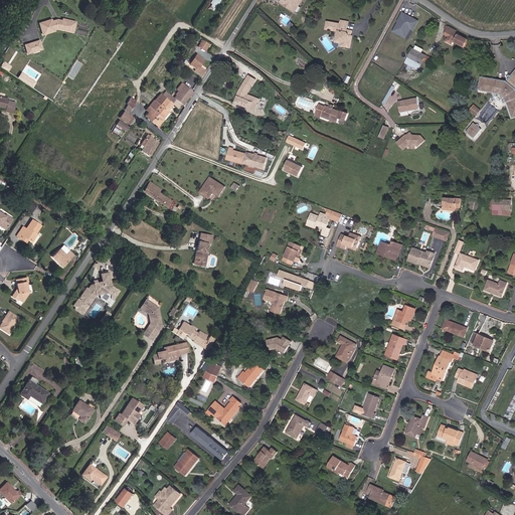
[(277,0),(291,9),(295,3),(293,2),(294,0),(277,0)]
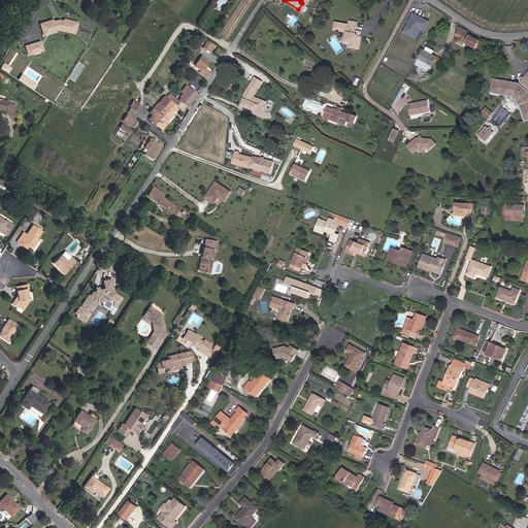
[(425,30),(429,24),(413,14),(408,21),(409,22),(404,30),(414,35),(419,26),(425,30)]
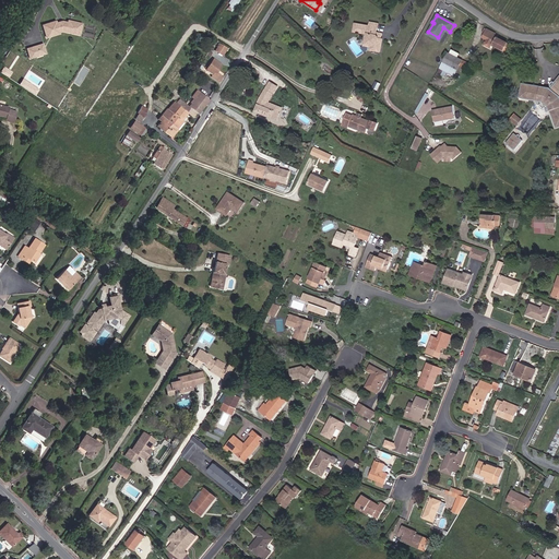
[(58,21),(44,25),(48,39),(66,34),(82,37),(84,24),(69,21),(69,23),(64,21),(59,23),(58,21)]
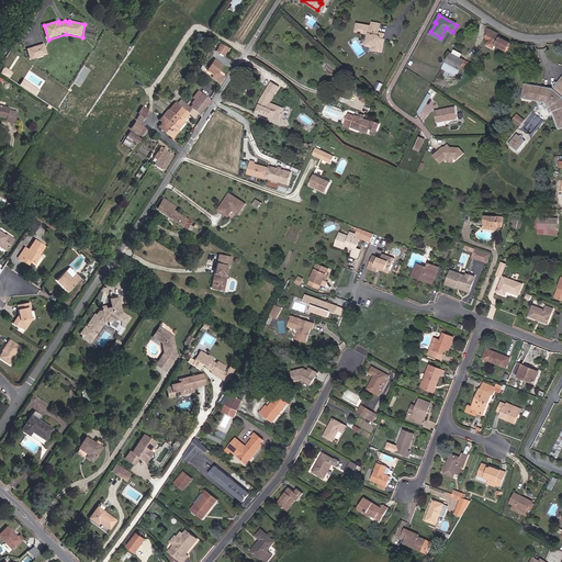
[(369,25),(355,23),(352,31),(366,33),(368,34),(366,41),(369,44),(371,45),(371,46),(370,49),(380,52),(382,38),(381,38),(378,37),(378,36),(377,35),(375,35),(377,32),(377,27),(369,25)]
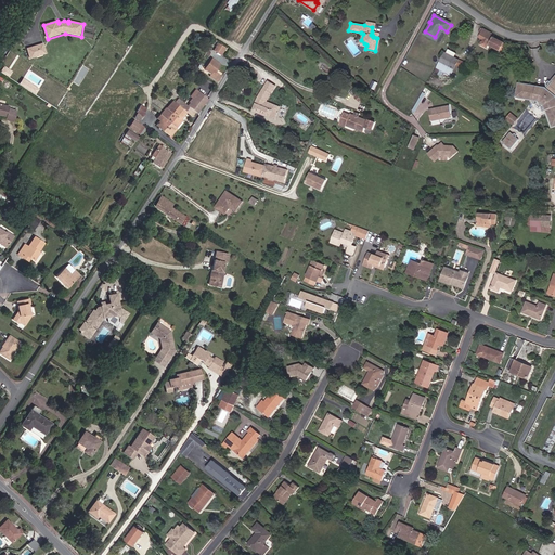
[(498,53),(504,42),(492,36),(493,34),(489,31),(490,30),(482,27),(481,27),(479,31),(475,41),(478,42),(476,49),(481,51),(485,47),(488,48),(498,53)]
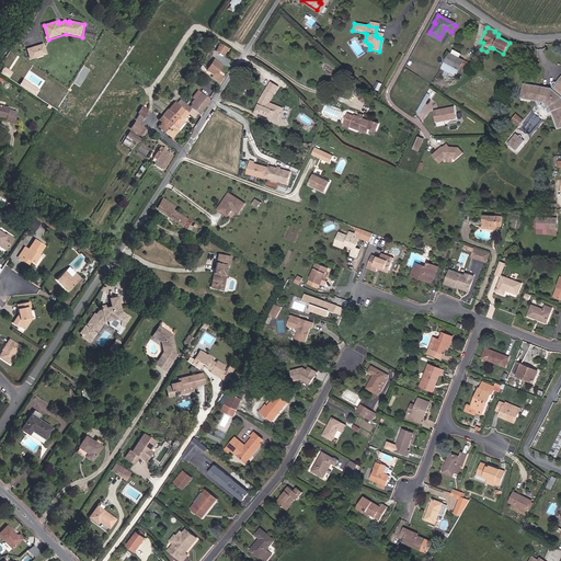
[(38,55),(36,49),(43,47),(42,44),(25,48),(29,58),(38,55)]
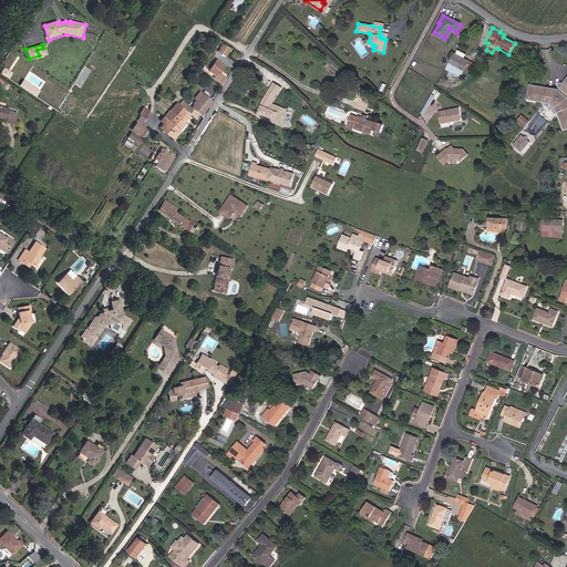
[(234,50),(224,44),(219,51),(229,57),(234,50)]
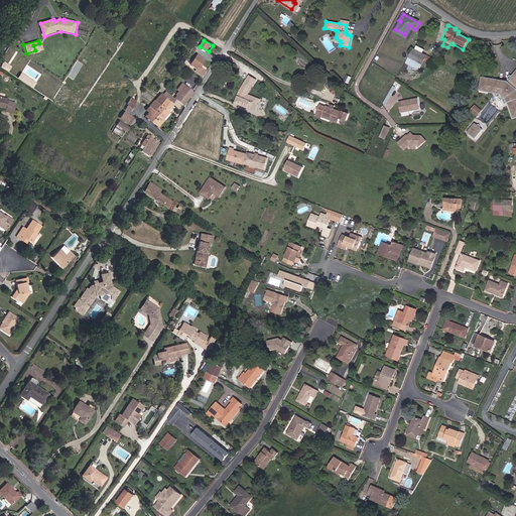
[(414,48),(412,47),(408,55),(423,63),(425,60),(427,55),(421,52),(414,48)]
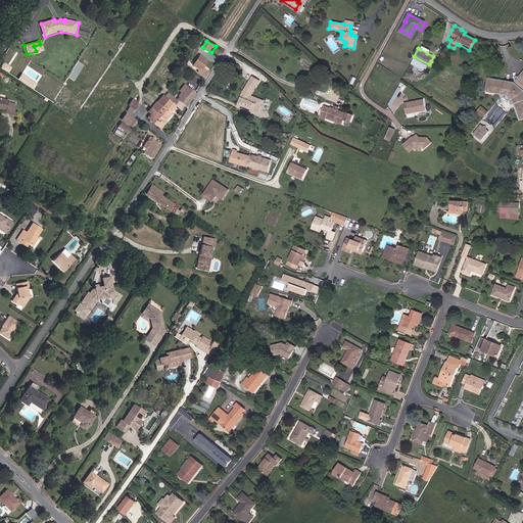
[(196,70),(203,76),(206,70),(200,66),(205,59),(197,54),(191,64),(197,68),(196,70)]
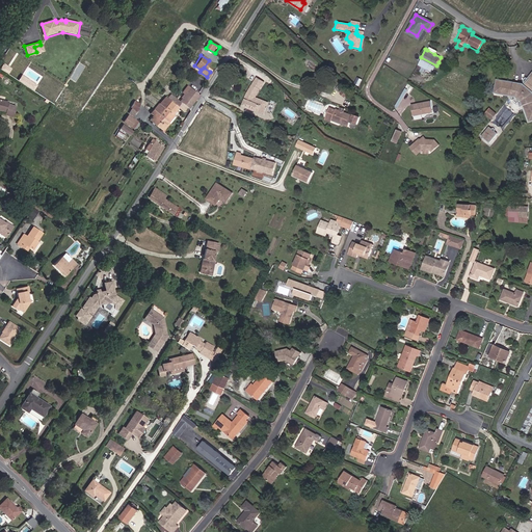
[(531,94),(531,92),(531,80),(528,77),(523,84),(523,86),(525,86),(531,91),(531,94)]
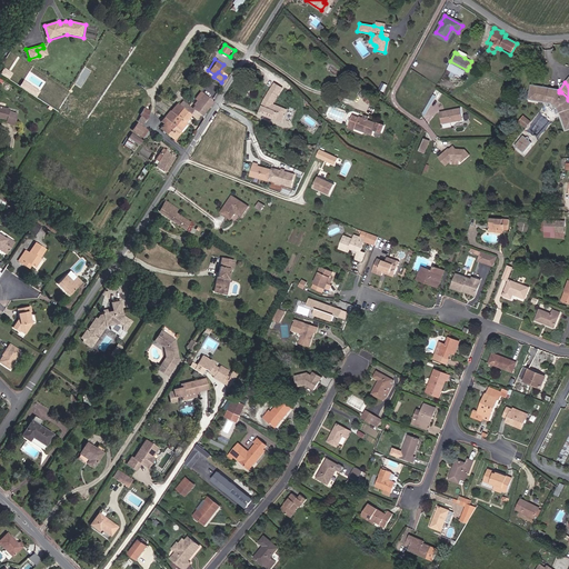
[(561,92),(559,92),(559,90),(543,87),(542,86),(540,87),(532,86),(528,88),(528,92),(526,92),(528,95),(527,100),(551,103),(558,109),(565,131),(568,129),(568,99),(568,100),(568,98),(561,92)]
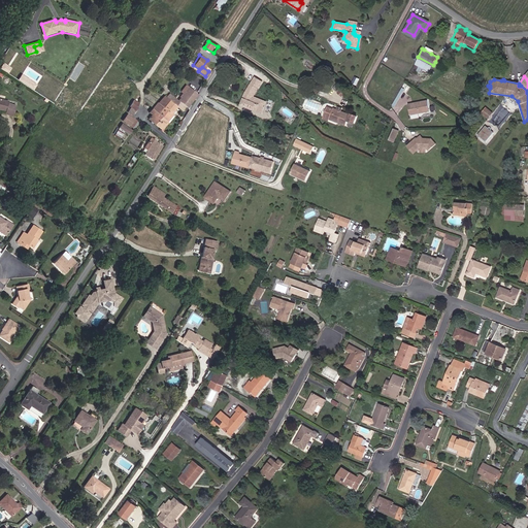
[(172,98),(174,100),(184,86),(182,85),(172,98)]
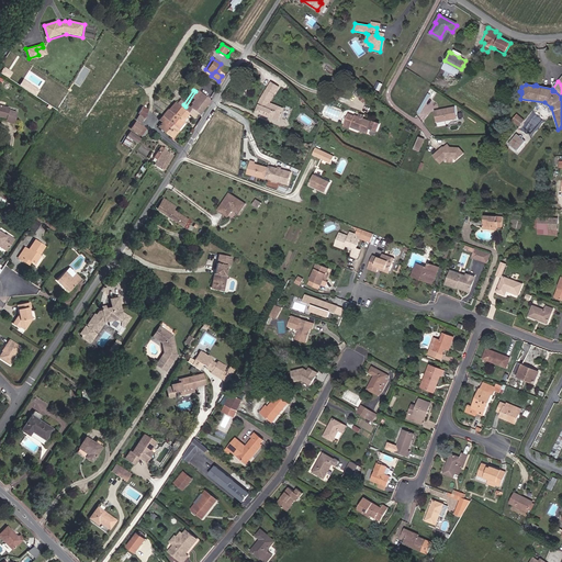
[(281,112),(280,111),(281,107),(268,101),(271,92),(266,90),(257,112),(278,120),(281,112)]
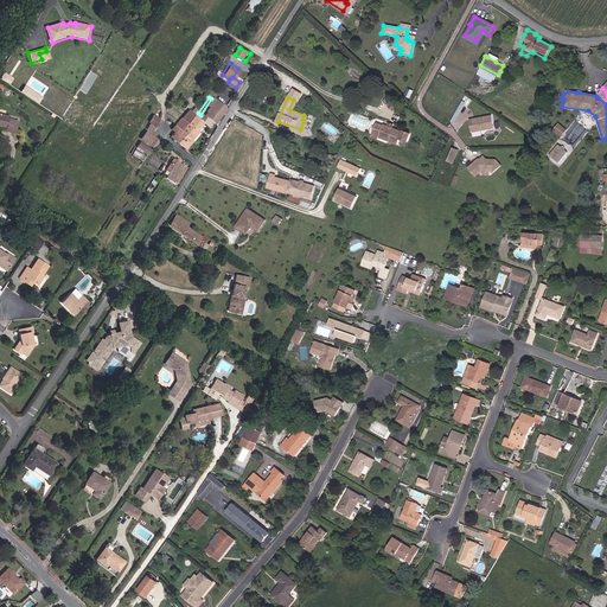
[(200,115),(204,116),(212,122),(222,106),(211,98),(200,115)]
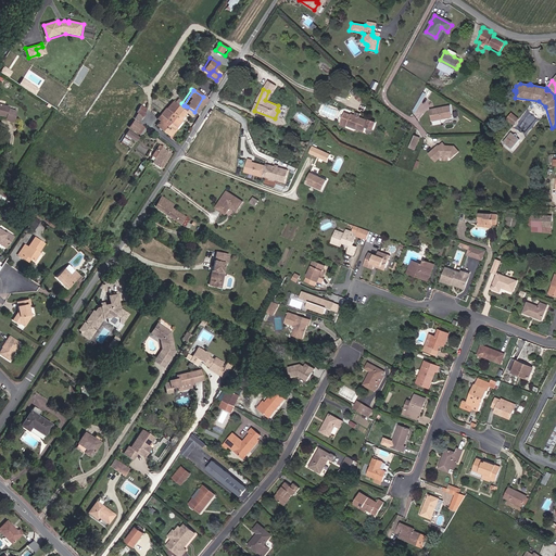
[(359,103),(364,99),(354,90),(350,95),(359,103)]
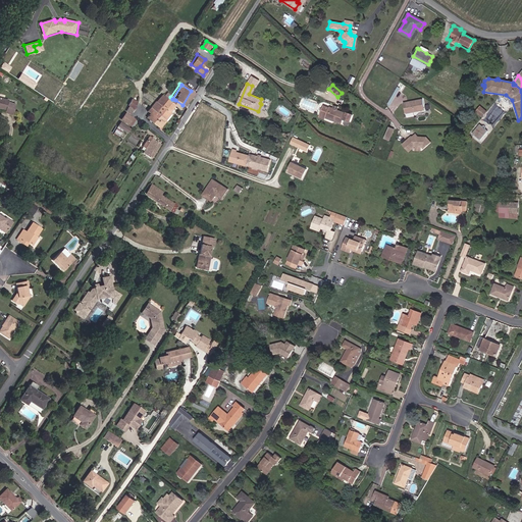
[(170,97),(167,95),(154,115),(156,116),(151,124),(158,128),(163,120),(164,119),(168,113),(168,112),(166,110),(168,107),(170,103),(174,106),(176,101),(175,100),(172,99),(170,97)]
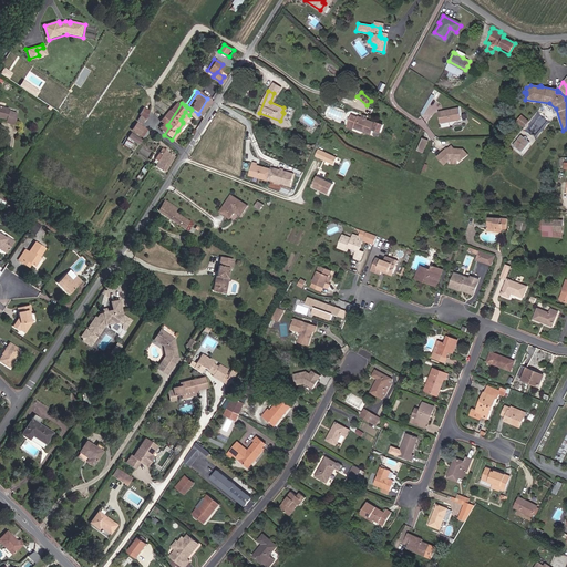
[(11,109),(0,105),(0,119),(7,121),(6,123),(16,125),(18,113),(10,112),(11,109)]
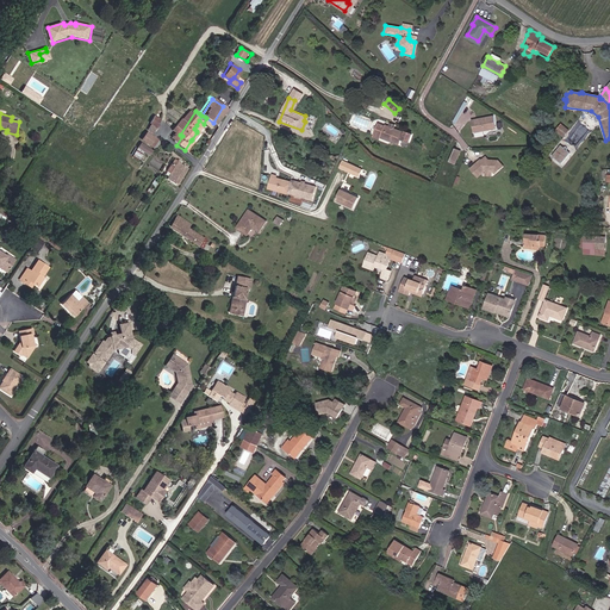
[(315,123),(317,117),(310,113),(307,120),(315,123)]
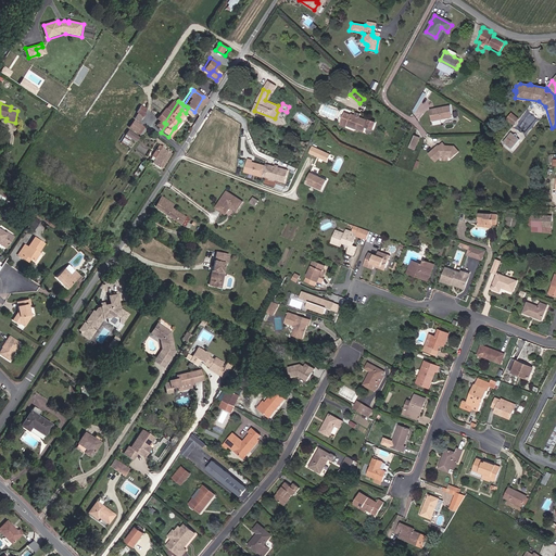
[(148,110),(142,105),(138,113),(139,114),(136,119),(140,122),(148,110)]
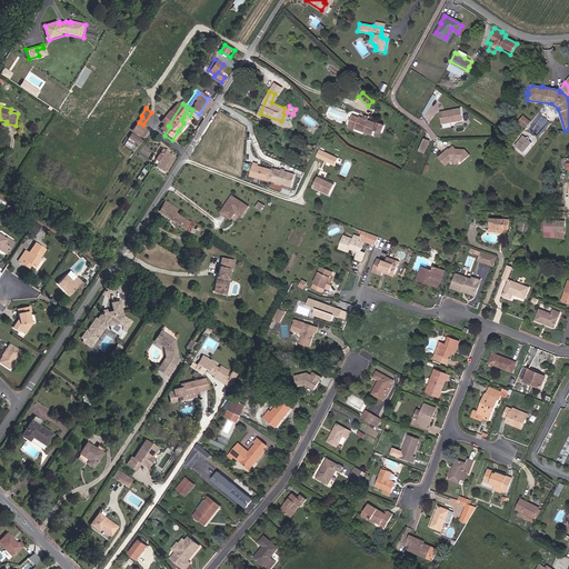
[(462,108),(442,112),(443,123),(466,120),(462,108)]
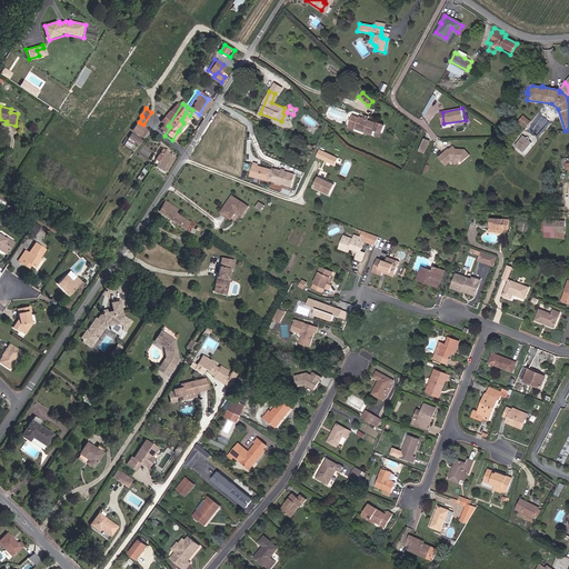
[(382,132),(386,125),(379,122),(379,123),(368,119),(366,118),(361,116),(360,117),(353,115),(350,123),(357,126),(356,127),(375,135),(376,130),(382,132)]
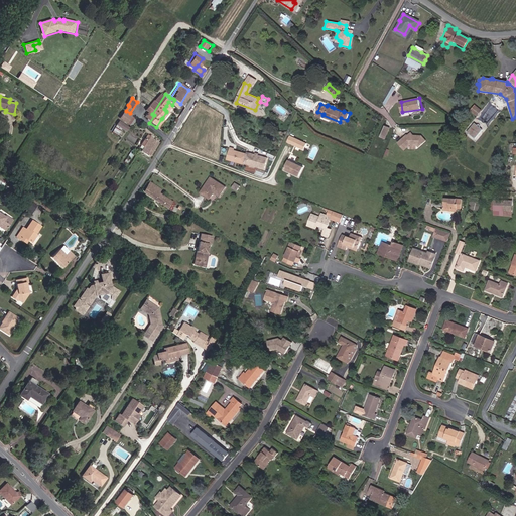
[(476,105),(471,110),(478,116),(482,110),(476,105)]
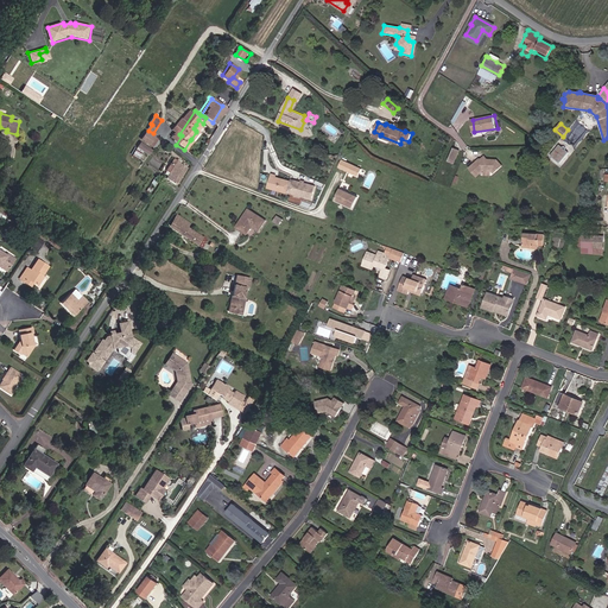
[(153,133),(149,131),(143,140),(154,147),(160,140),(153,133)]
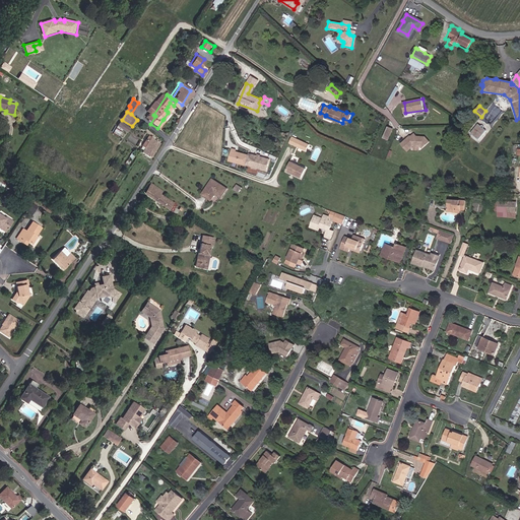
[(115,127),(124,132),(127,128),(118,122),(115,127)]
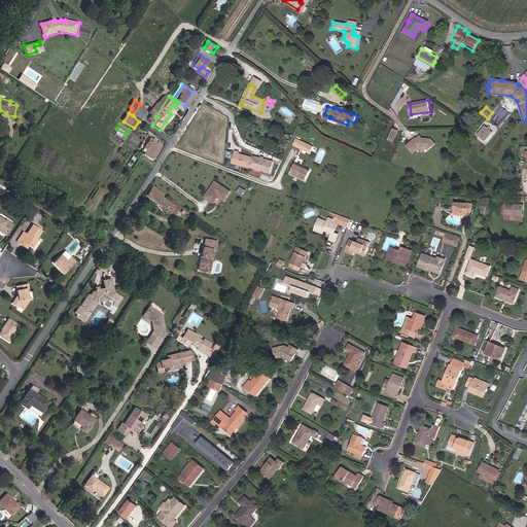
[(494,133),(487,126),(480,135),(488,141),(494,133)]
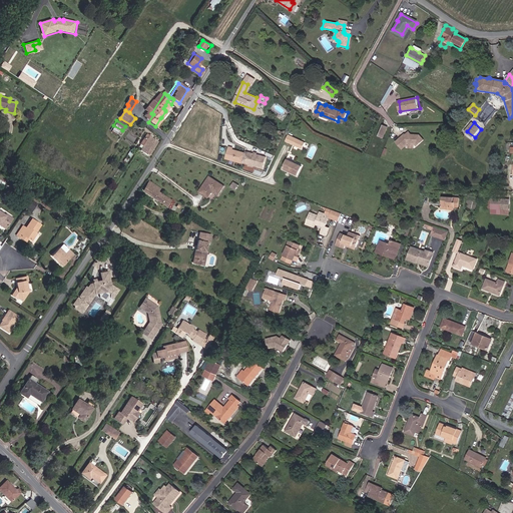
[(391,127),(385,124),(380,136),(386,138),(391,127)]
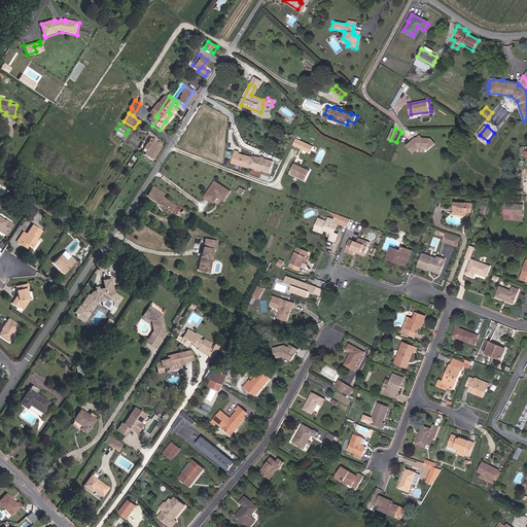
[(426,148),(426,149),(434,143),(431,139),(423,139),(421,136),(418,138),(416,138),(406,145),(412,153),(419,148),(423,148),(426,148)]
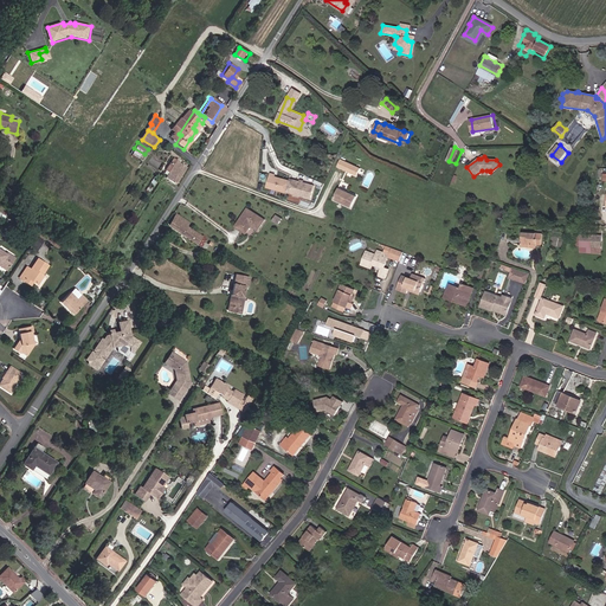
[(189,168),(175,158),(167,171),(171,173),(167,178),(178,185),(189,168)]
